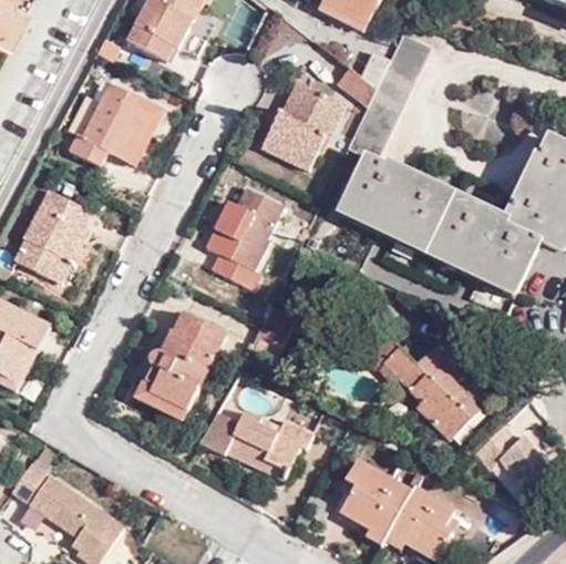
[(0,0),(0,33),(7,37),(27,0),(0,0)]
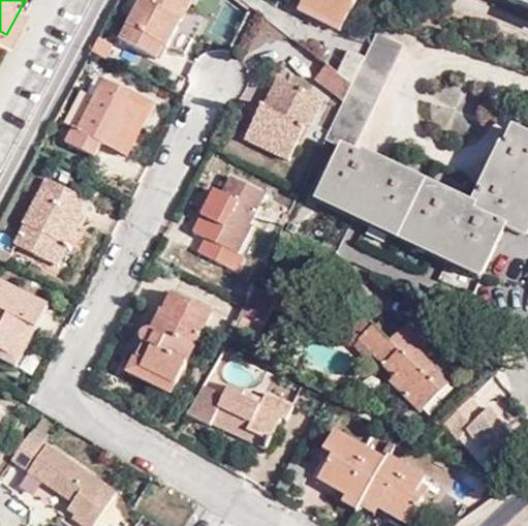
[(167,48),(182,20),(192,0),(138,0),(119,38),(156,58),(162,44),(167,48)]
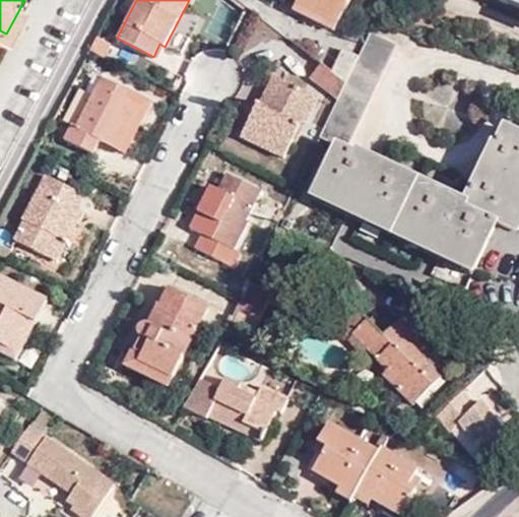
[(298,0),(296,4),(336,24),(348,0),(298,0)]
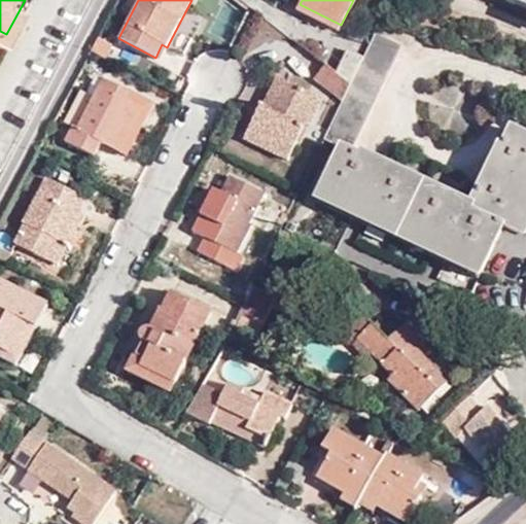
[(338,32),(341,25),(300,4),(296,11),(338,32)]
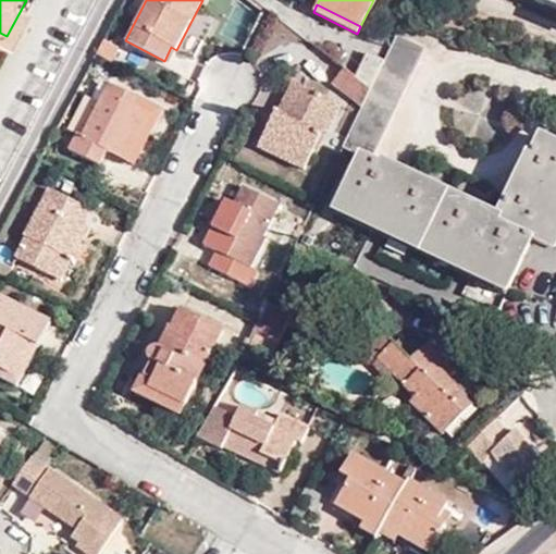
[(200,26),(192,21),(176,50),(185,54),(200,26)]
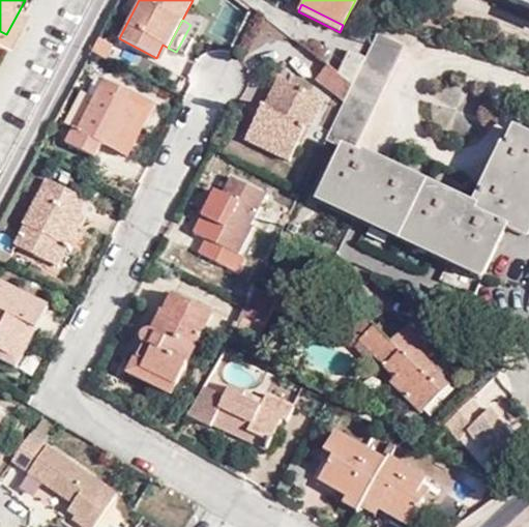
[(402,42),(376,32),(364,56),(352,83),(343,101),(325,139),(343,147),(320,195),(485,272),(506,226),(523,234),(528,221),(528,135),(513,128),(475,209),(351,151),(402,42)]
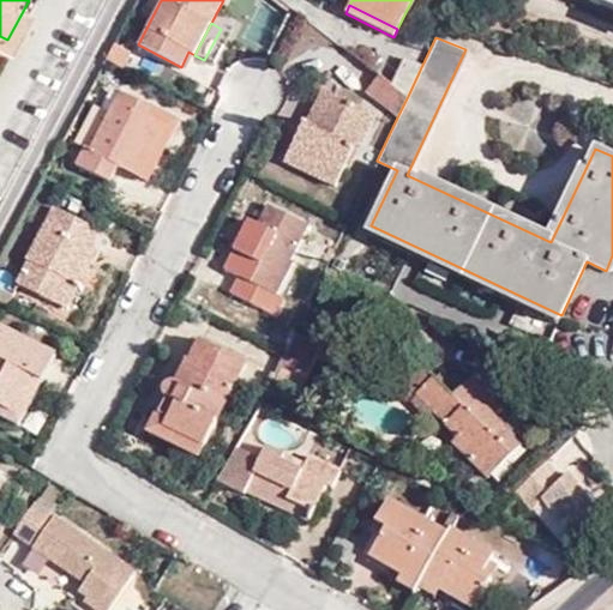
[(408,96),(422,65),(403,54),(390,83),(408,96)]
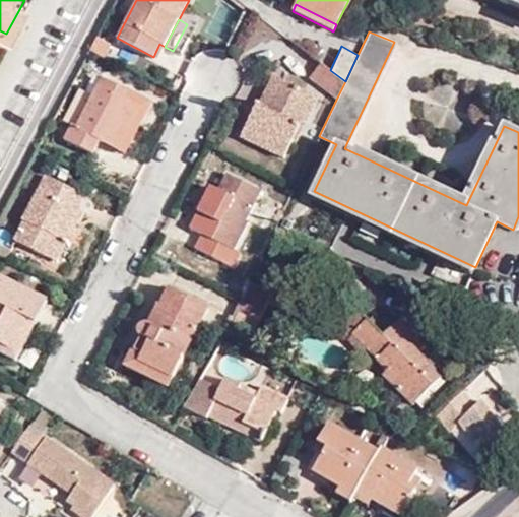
[(82,62),(93,67),(102,54),(89,49),(82,62)]
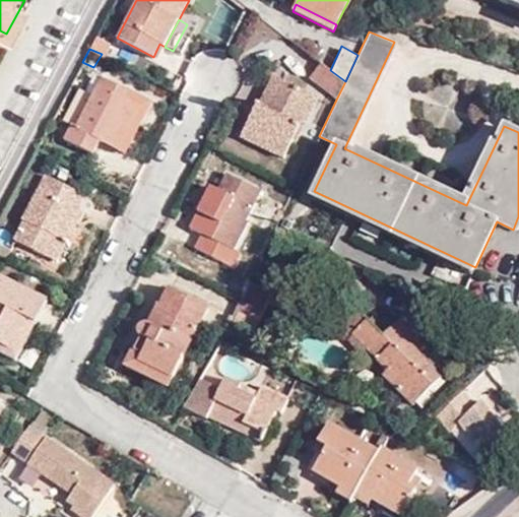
[(336,100),(345,81),(330,70),(320,62),(308,77),(336,100)]
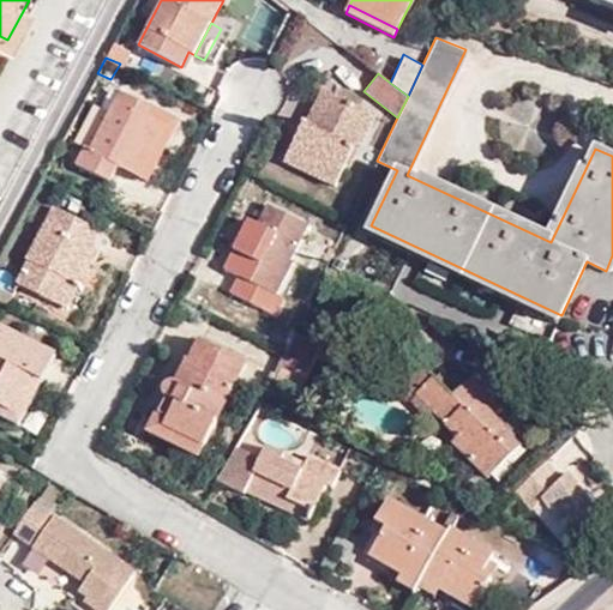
[(320,86),(296,132),(308,138),(331,92),(320,86)]
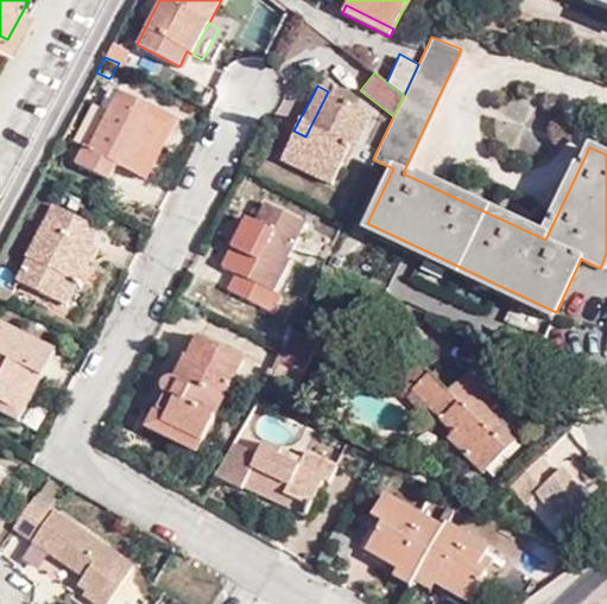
[(144,112),(147,105),(119,89),(89,147),(83,144),(75,161),(108,179),(117,164),(138,175),(164,122),(144,112)]
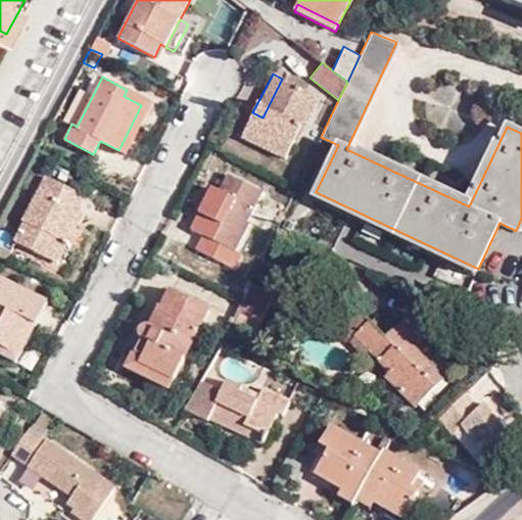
[(263,117),(252,112),(240,138),(284,160),(293,140),(297,142),(320,97),(282,79),(263,117)]
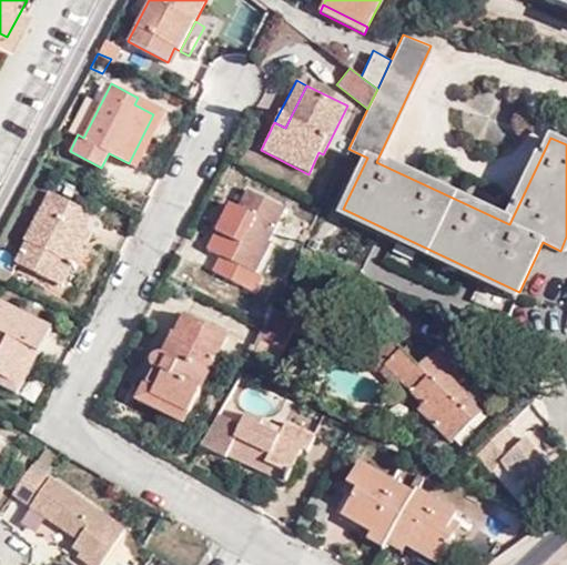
[(164,111),(138,98),(134,104),(153,114),(129,163),(135,168),(164,111)]
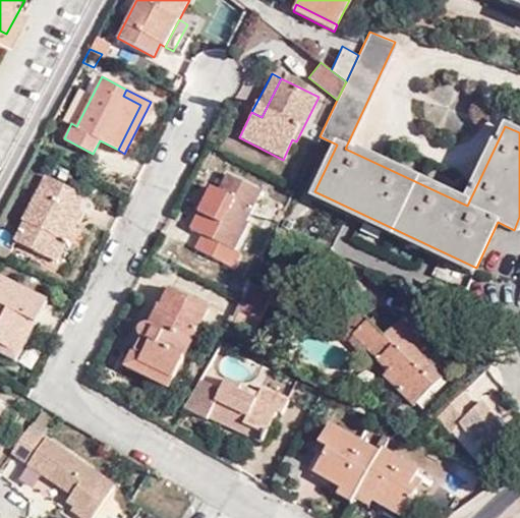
[(213,239),(207,237),(199,251),(227,265),(249,221),(247,220),(263,190),(226,172),(218,189),(228,194),(233,197),(213,239)]
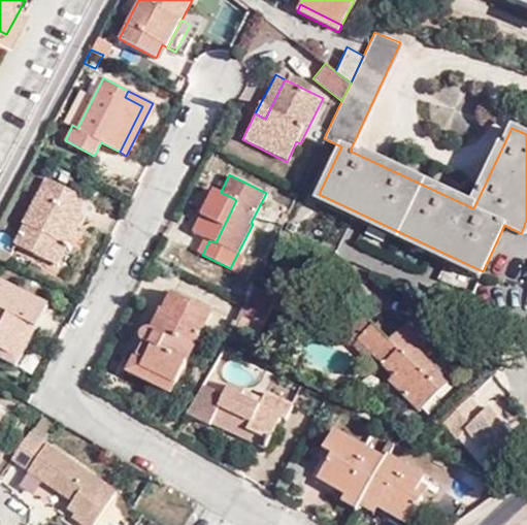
[(85,196),(45,176),(22,223),(23,223),(12,243),(57,265),(84,215),(76,210),(85,196)]
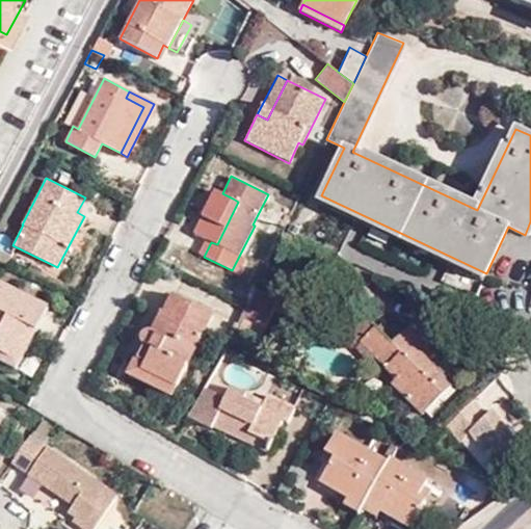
[(233,199),(211,242),(217,244),(238,202),(233,199)]
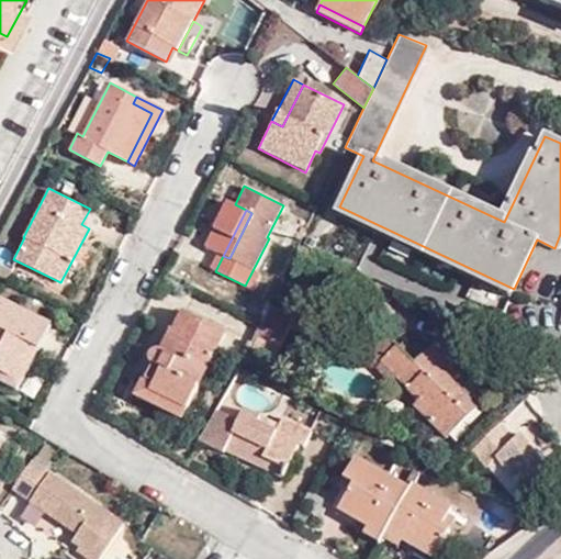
[(27,344),(37,348),(49,325),(0,300),(0,373),(10,378),(27,344)]
